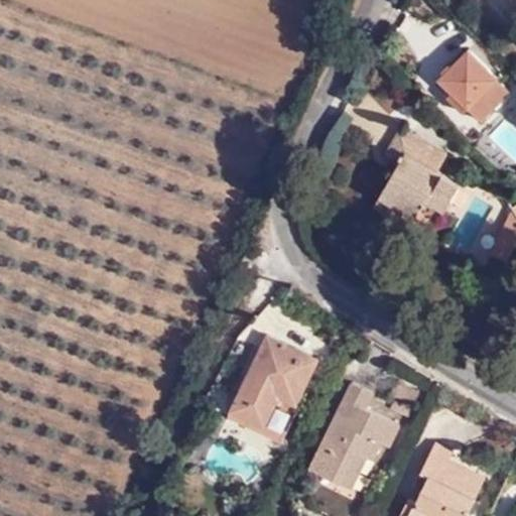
[(467,49),(439,77),(452,90),(466,105),(468,106),(481,120),(509,93),(467,49)]
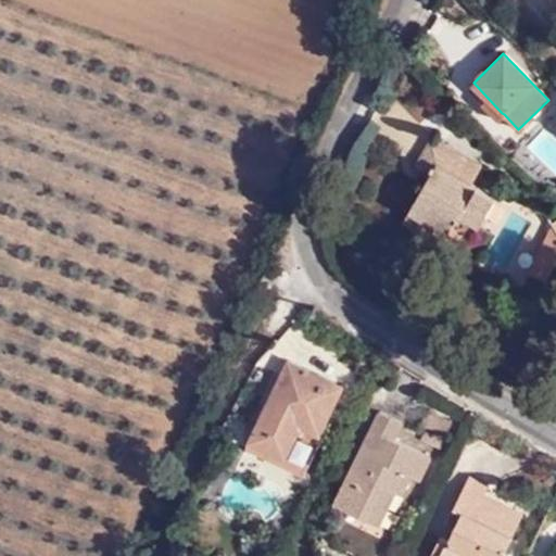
[(502,113),(487,97),(481,102),(496,117),(502,113)]
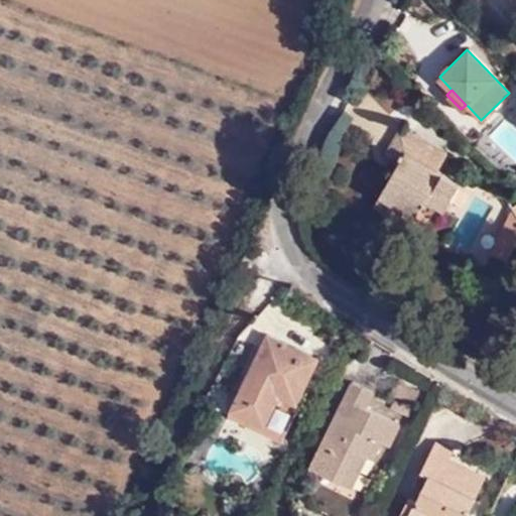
[(515,134),(503,126),(494,140),(515,154),(515,134)]
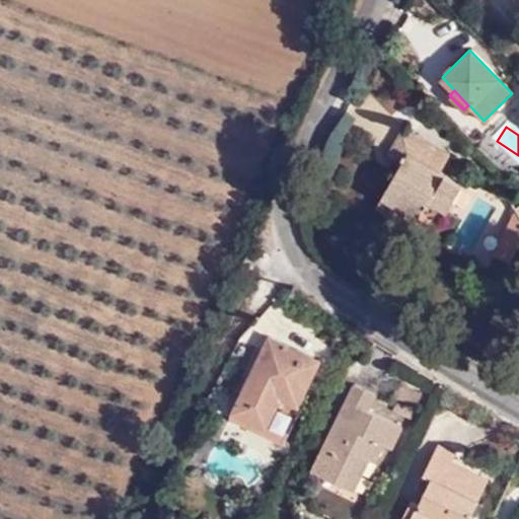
[(384,198),(408,211),(451,234),(475,189),(440,169),(448,153),(403,128),(388,154),(402,162),(384,198)]
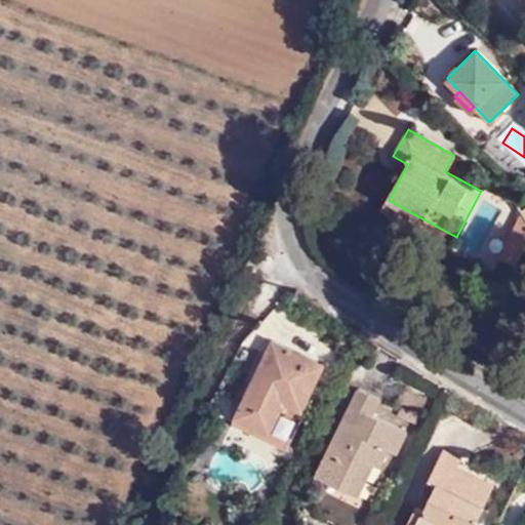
[(406,225),(412,213),(389,200),(382,210),(406,225)]
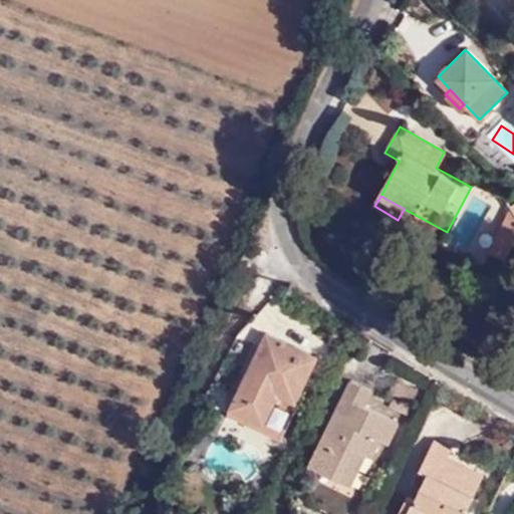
[(513,240),(513,211),(511,206),(490,251),(505,258),(513,240)]
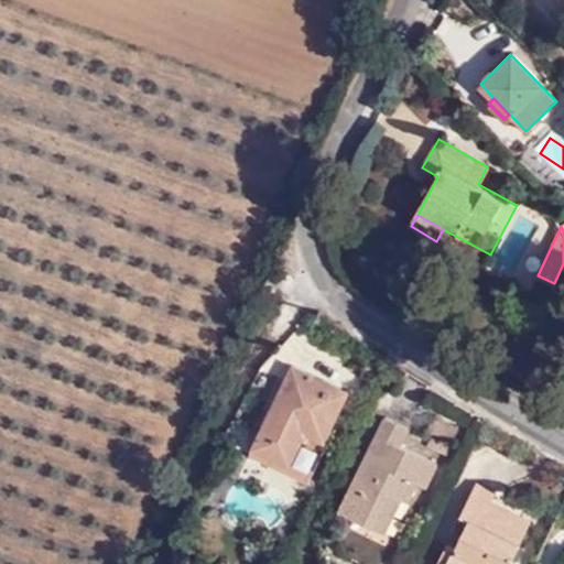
[(251,448),(310,476),(349,392),(292,364),(251,448)]
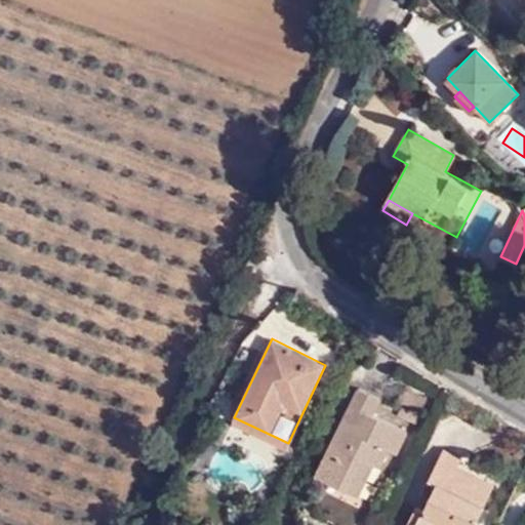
[(427,396),(404,385),(397,400),(419,411),(427,396)]
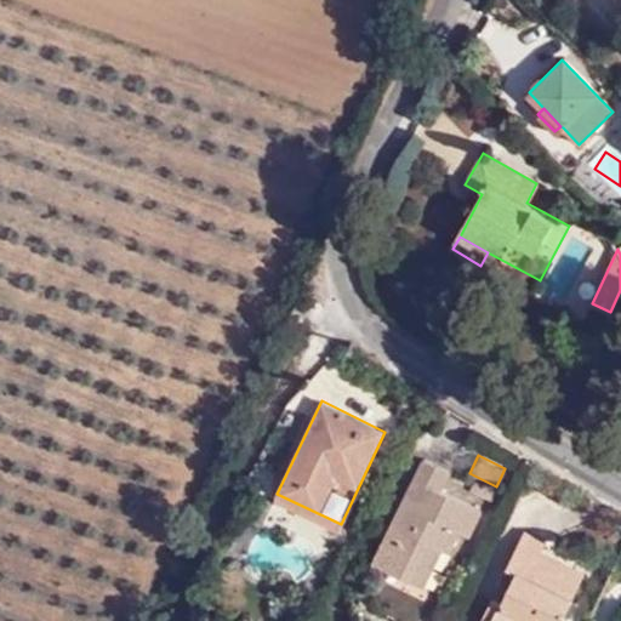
[(420,541),(442,552),(448,554),(459,533),(467,537),(480,511),(440,490),(450,472),(422,457),(374,563),(403,577),(420,541)]
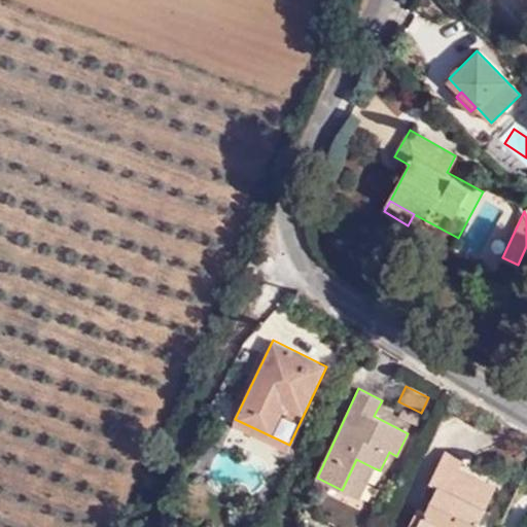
[(419,418),(400,410),(397,417),(416,426),(419,418)]
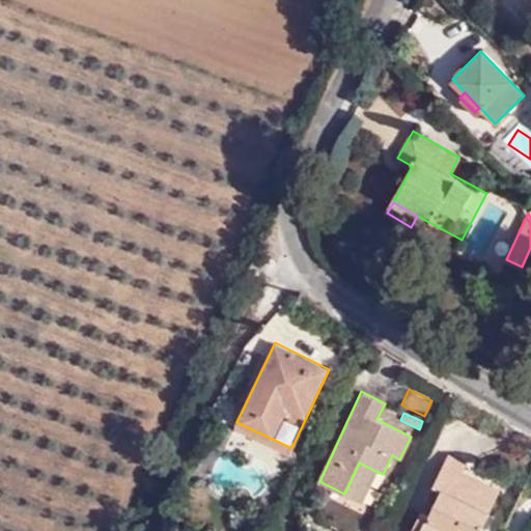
[(288,455),(291,448),(236,422),(232,428),(288,455)]
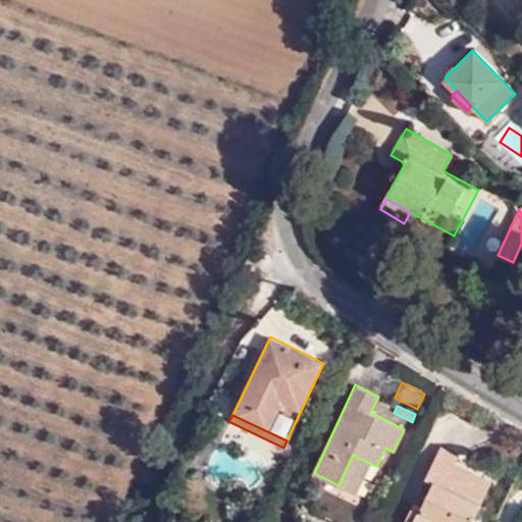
[(452,472),(456,463),(460,455),(441,446),(425,477),(433,481),(421,507),(413,503),(403,521),(472,521),(491,482),(471,471),(468,479),(452,472)]
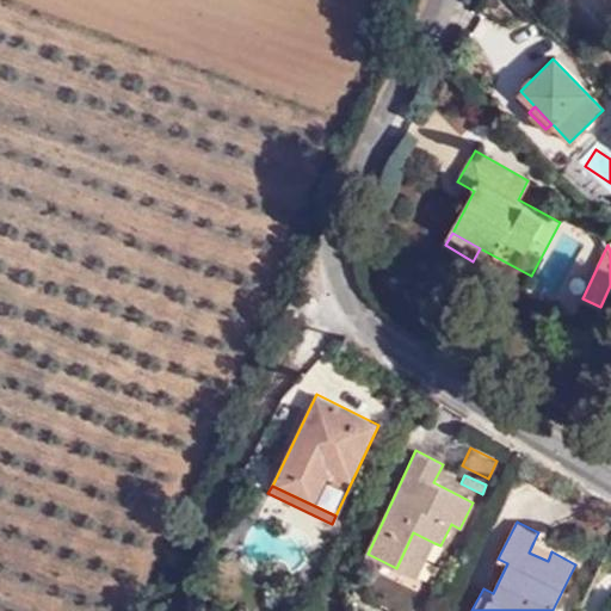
[(417,578),(434,543),(413,532),(396,568),(417,578)]
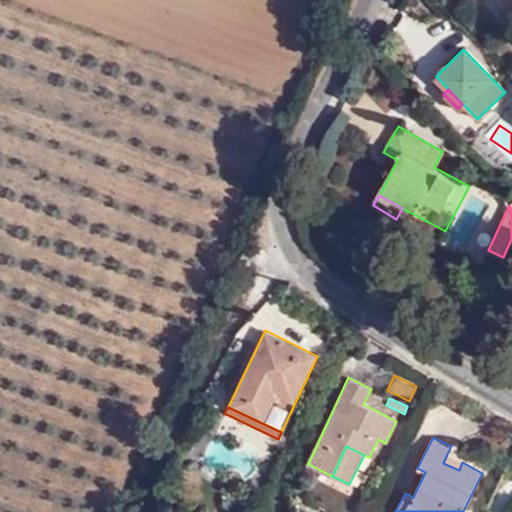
[(462,462),(447,454),(443,463),(459,470),(462,462)]
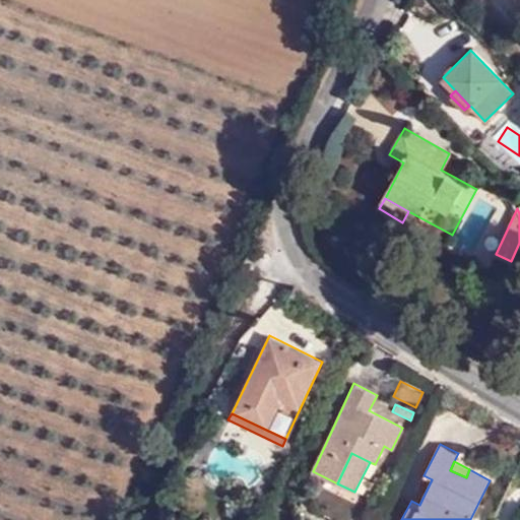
All buildings are outlined.
